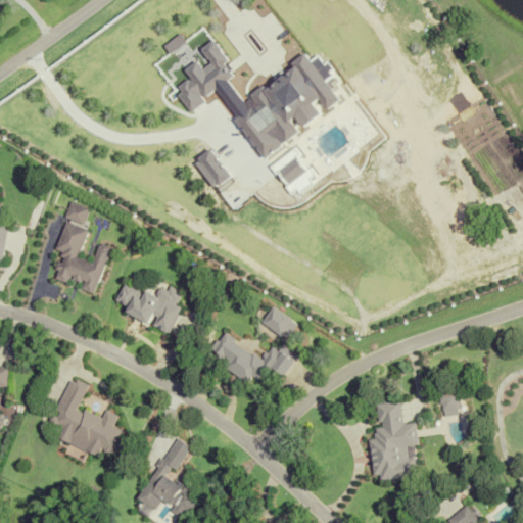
[(95,294),(108,247),(97,243),(92,263),(77,258),(85,229),(83,228),(89,208),(68,202),(63,219),(64,219),(55,249),(61,251),(53,279),(67,283),(69,277),(83,281),(80,290),(95,294)]
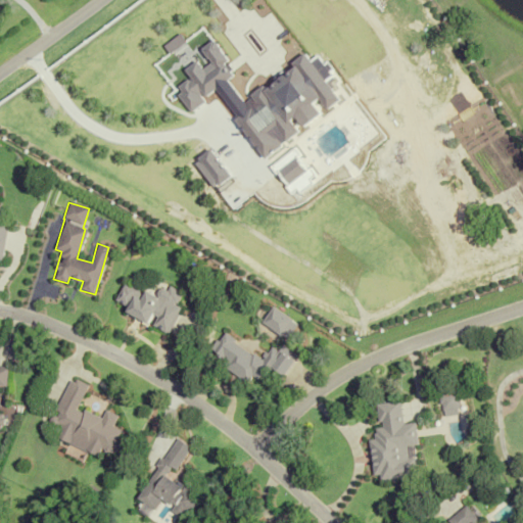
[(182,293),(160,284),(154,295),(124,281),(114,301),(128,306),(125,313),(168,333),(180,308),(176,306),(182,293)]
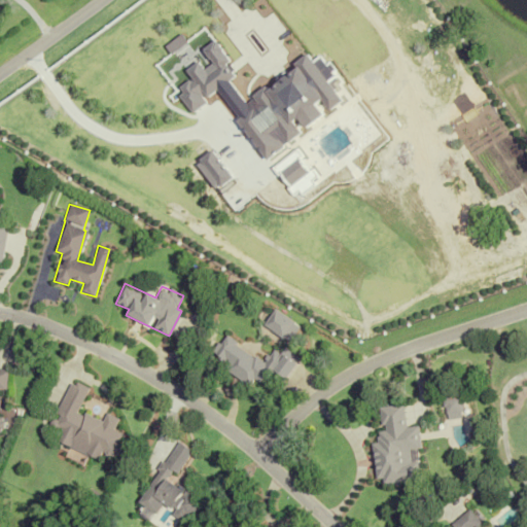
[(285,377),(299,359),(285,349),(280,355),(273,349),(261,363),(224,335),(210,353),(249,385),(255,377),(265,385),(276,371),(285,377)]
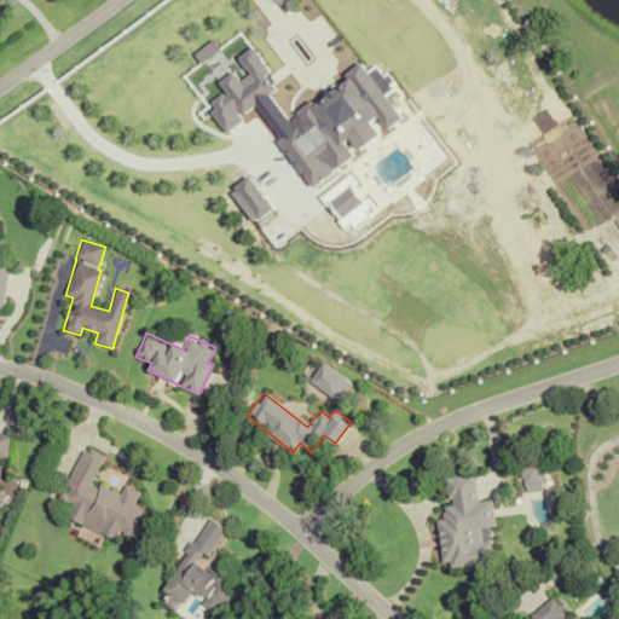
[(59,503),(70,507),(65,519),(116,538),(117,532),(136,538),(146,510),(133,505),(138,491),(123,485),(120,495),(91,484),(102,455),(81,446),(59,503)]
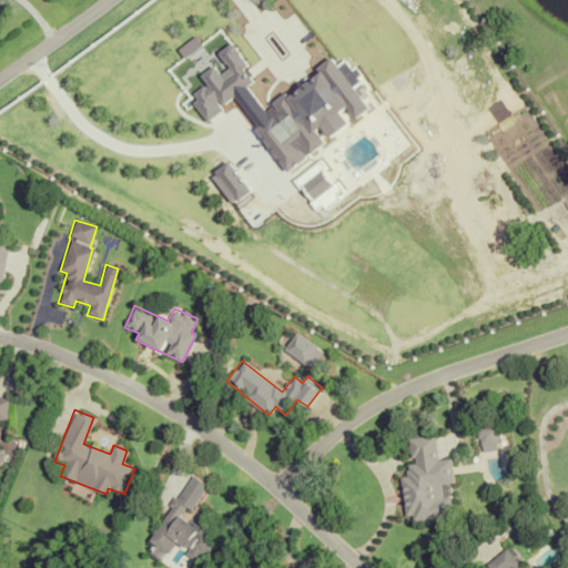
[(483,423),(478,449),(493,452),(496,425),(483,423)]
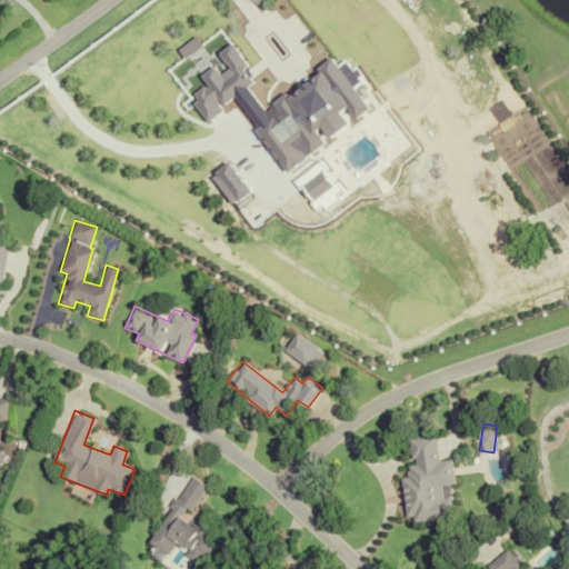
[(409,439),(412,466),(407,466),(408,478),(401,478),(406,521),(437,518),(438,526),(453,525),(451,498),(443,499),(442,485),(455,483),(451,460),(438,461),(435,437),(409,439)]
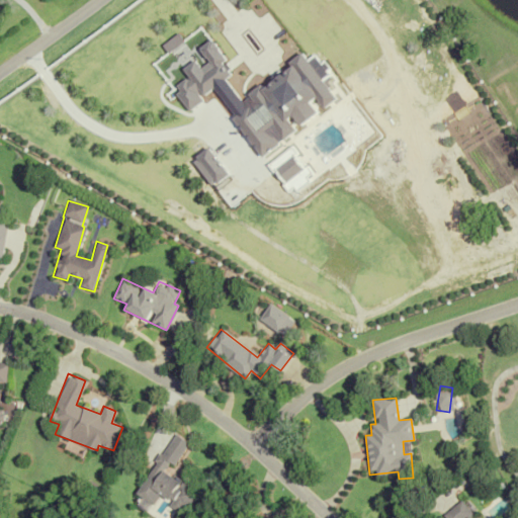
[(138,496),(155,505),(160,496),(171,501),(168,506),(183,514),(199,484),(185,477),(182,482),(170,475),(187,441),(170,433),(138,496)]
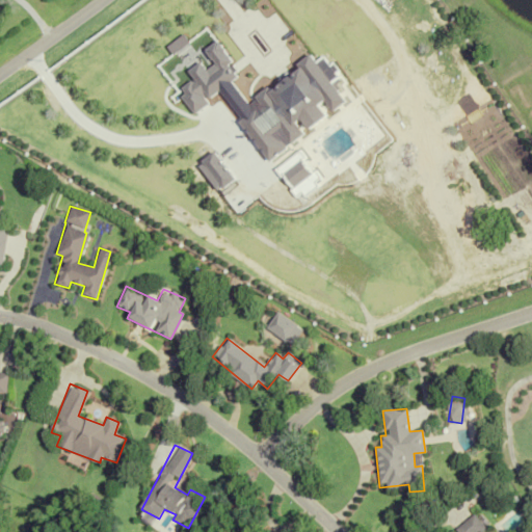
[(481,531),(485,529),(477,515),(451,531),(481,531)]
